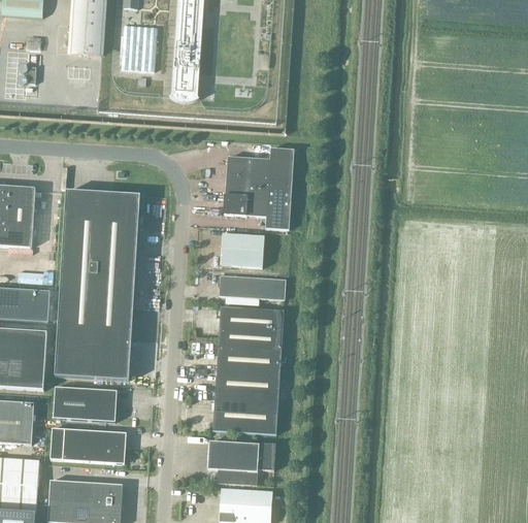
[(42,14),(43,0),(2,0),(1,11),(42,14)]
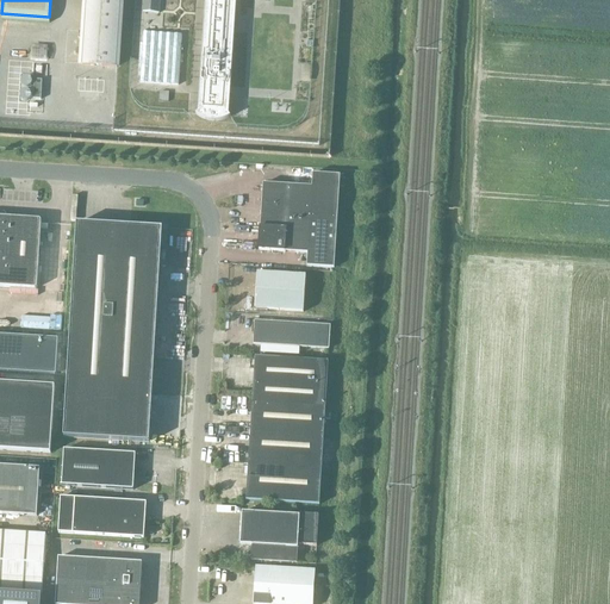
[(88,0),(85,58),(117,61),(122,0),(206,0),(199,110),(199,114),(229,117),(230,111),(237,0),(88,0)]
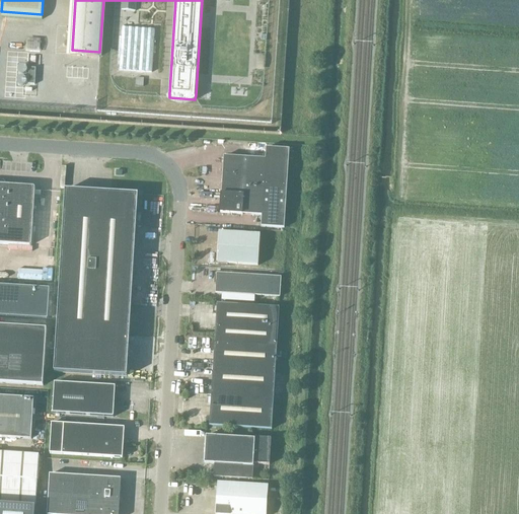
[(154,24),(122,22),(119,66),(152,68),(154,24)]
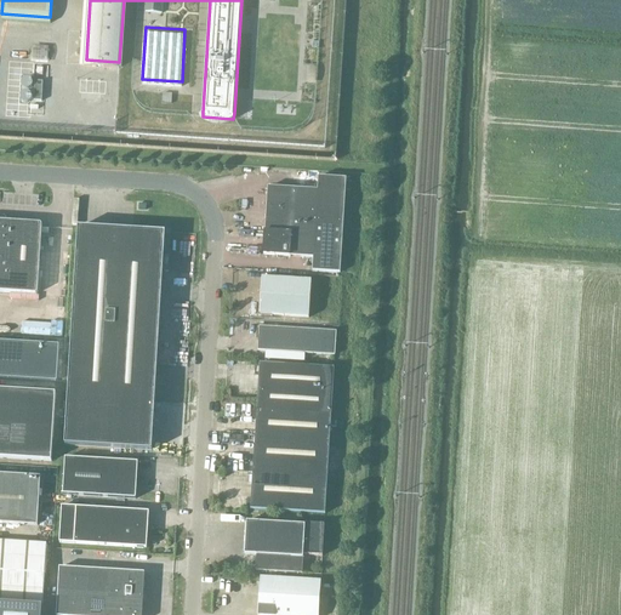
[(267,182),(263,250),(313,252),(312,266),(340,268),(346,174),(318,171),(317,184),(267,182)]
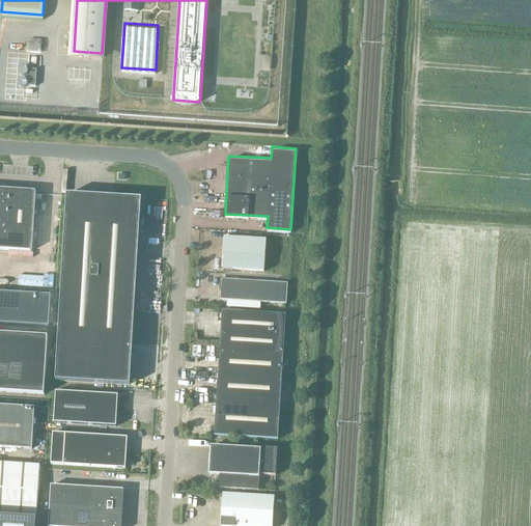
[(0,245),(30,247),(31,247),(32,247),(32,246),(32,245),(36,189),(36,188),(35,188),(35,187),(34,187),(0,184),(0,245)]
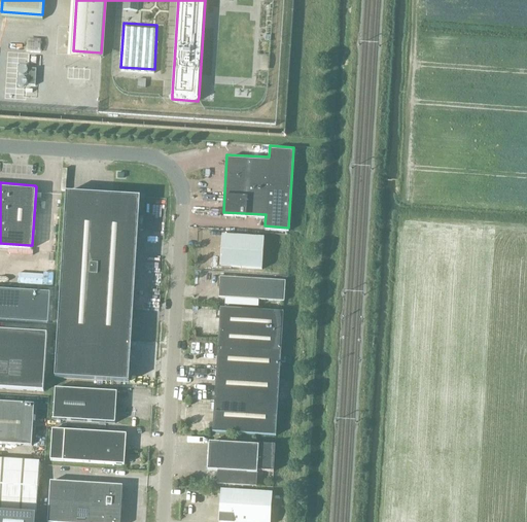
[(140,193),(67,188),(55,373),(129,378),(140,193)]
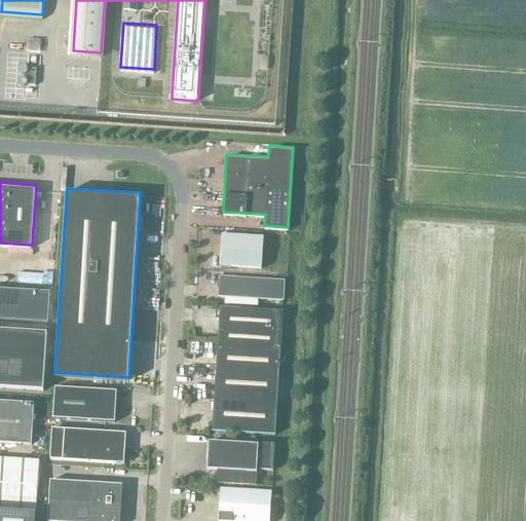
[(221,242),(220,242),(219,263),(230,263),(230,262),(261,264),(263,233),(222,231),(221,242)]
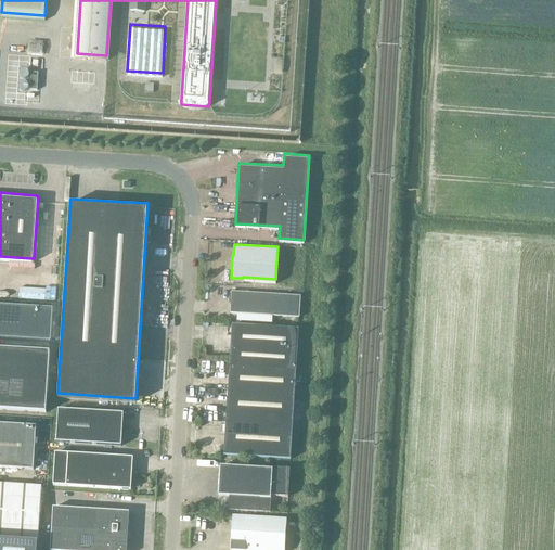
[(230,309),(299,314),(301,292),(232,288),(230,309)]
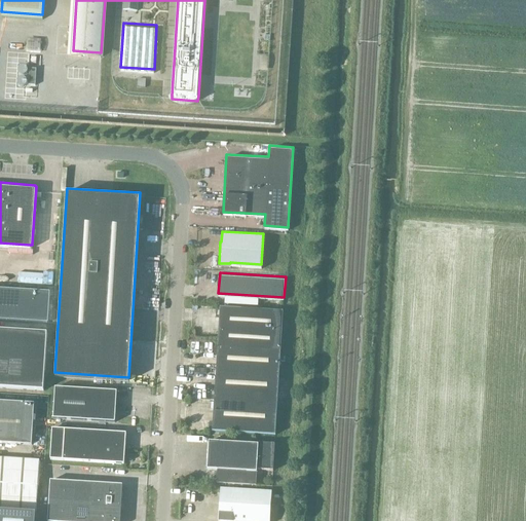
[(0,315),(48,320),(50,289),(0,285),(0,315)]
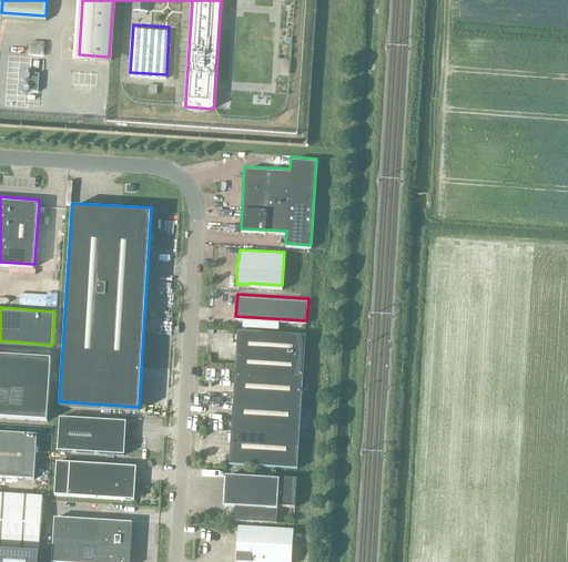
[(237,337),(235,370),(303,375),(305,331),(234,327),(233,337),(237,337)]
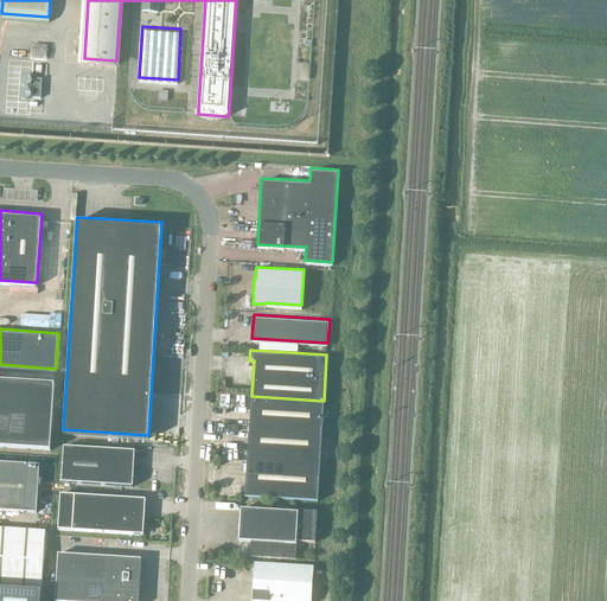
[(0,442),(51,446),(55,379),(0,376),(0,442)]
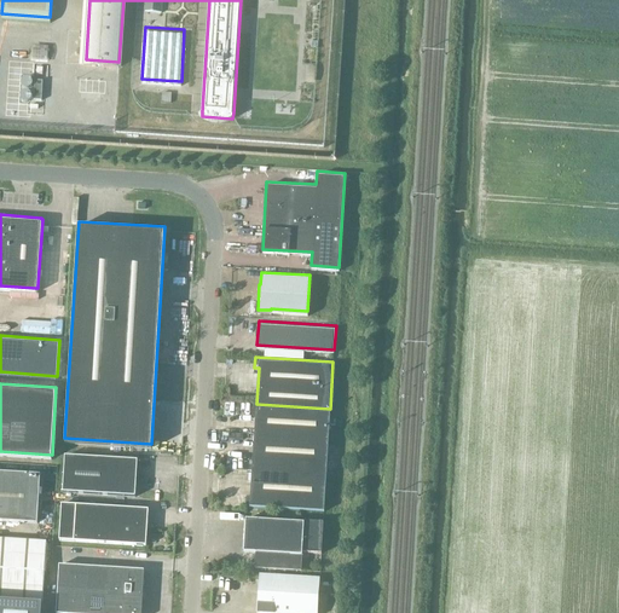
[(330,409),(256,404),(252,404),(252,415),(255,415),(253,456),(249,455),(248,466),(253,467),(250,492),(247,492),(246,502),(324,507),(330,409)]
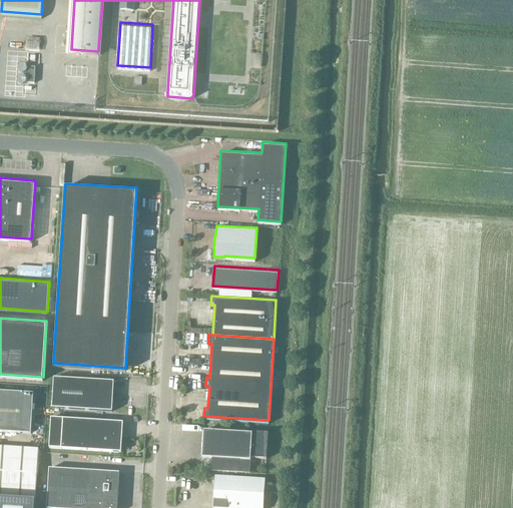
[(54,374),(52,404),(112,408),(114,378),(54,374)]
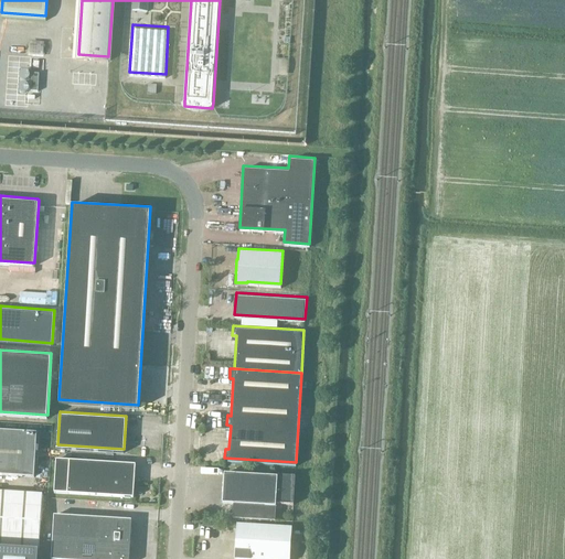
[(0,470),(34,473),(36,429),(0,426),(0,470)]
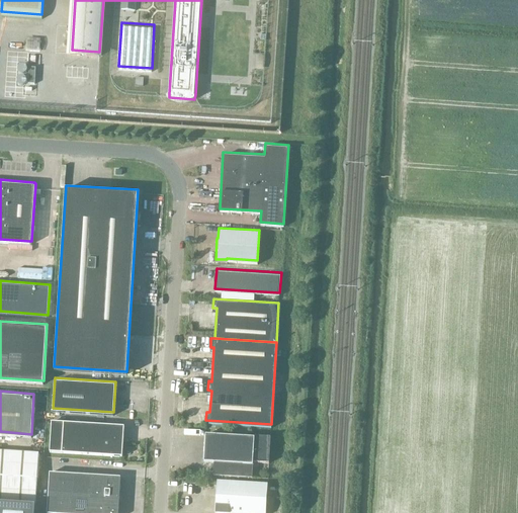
[(50,448),(122,452),(124,423),(52,418),(50,448)]
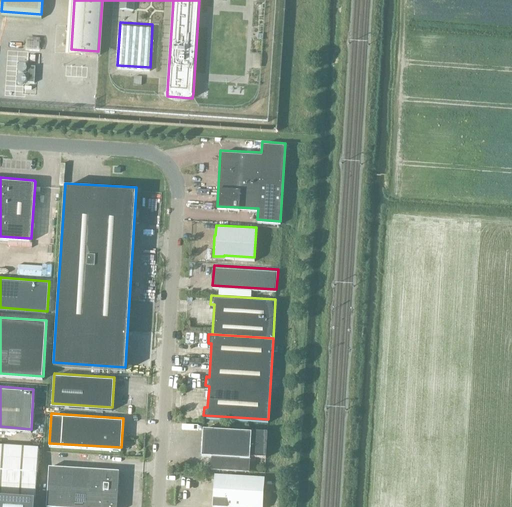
[(212,454),(211,466),(239,467),(249,468),(250,453),(266,454),(268,428),(251,427),(251,429),(203,426),(202,453),(212,454)]
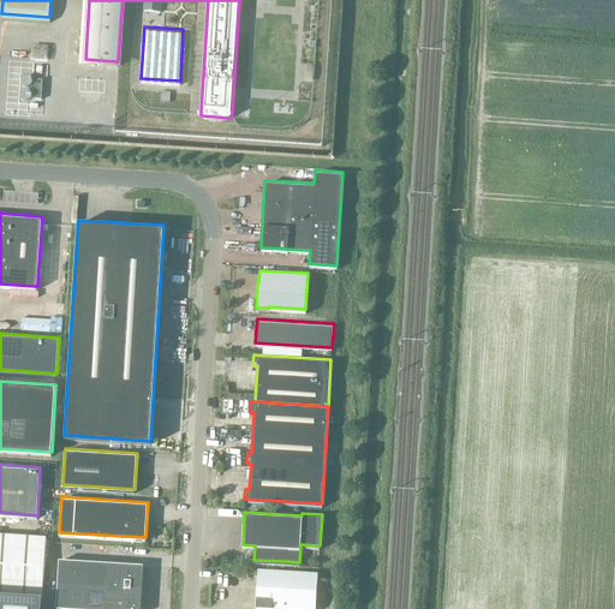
[(41,608),(47,533),(0,530),(0,608),(41,608)]
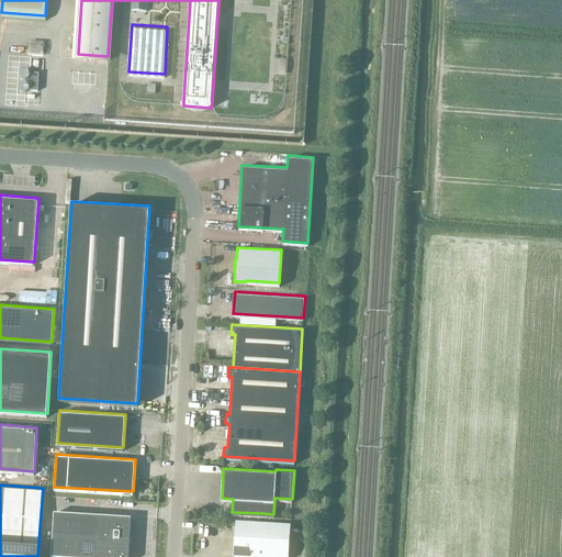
[(54,510),(53,532),(68,533),(69,511),(54,510)]
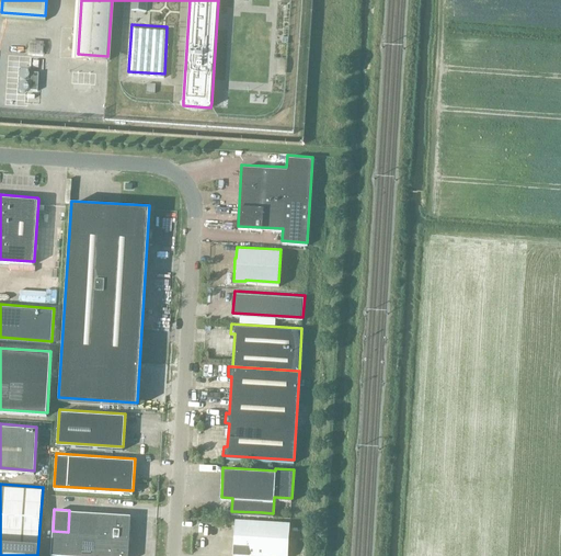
[(68,532),(83,533),(84,510),(69,510),(68,532)]
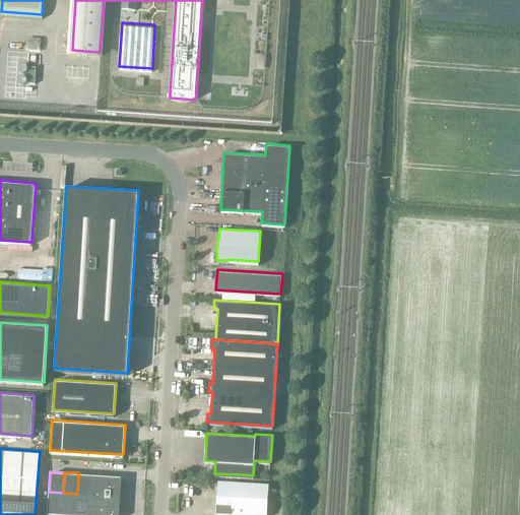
[(77,494),(91,495),(92,473),(78,472),(77,494)]
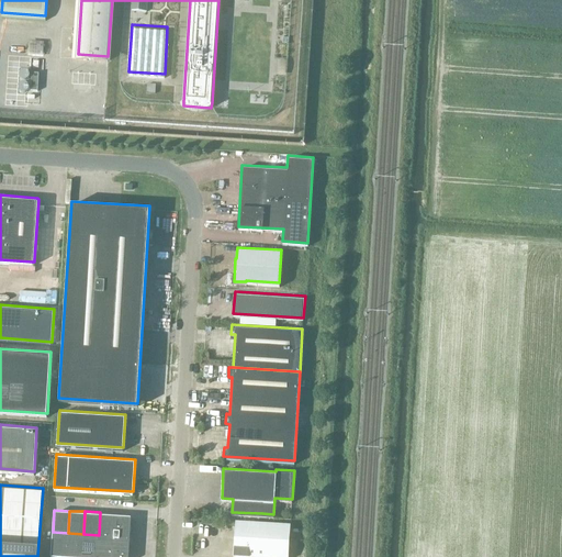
[(99,535),(114,535),(115,513),(100,512),(99,535)]
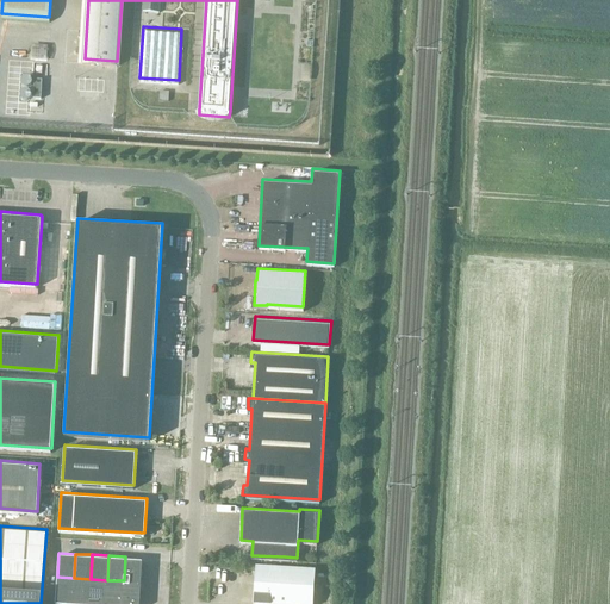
[(125,556),(124,580),(141,581),(143,558),(125,556)]
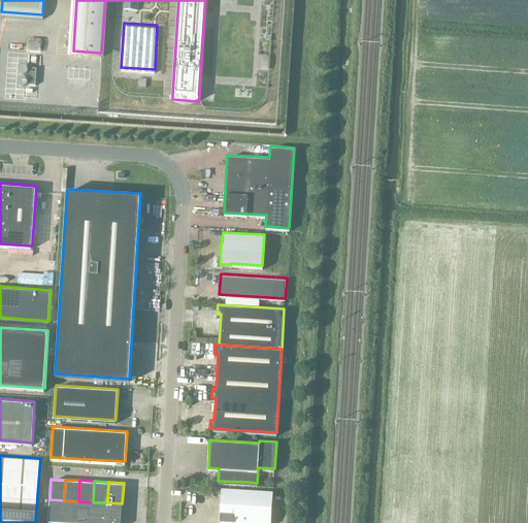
[(270,522),(273,489),(222,486),(220,519),(261,522),(260,522),(270,522)]
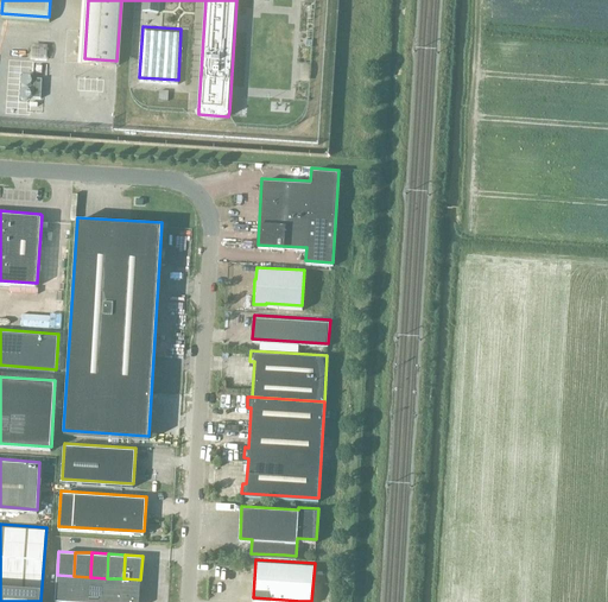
[(56,599),(73,600),(74,576),(57,575),(56,599)]
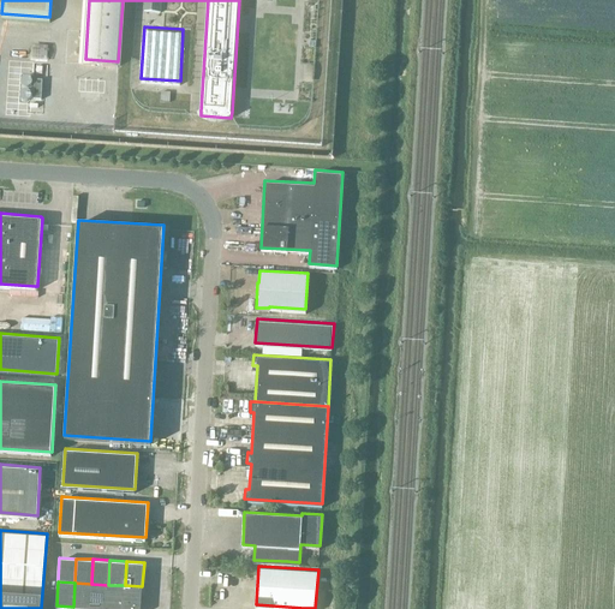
[(73,607),(90,608),(91,584),(75,583),(73,607)]
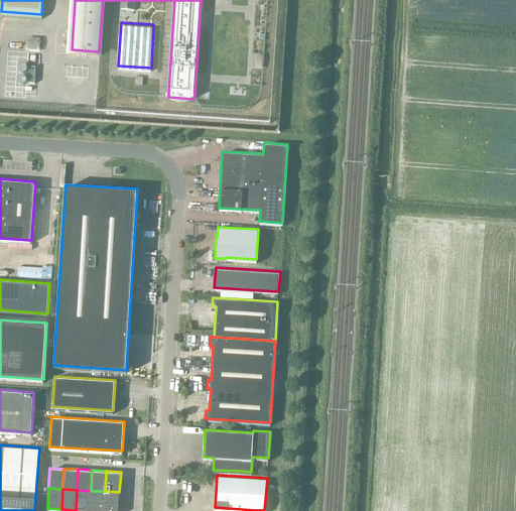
[(76,510),(90,510),(91,491),(77,490),(76,510)]
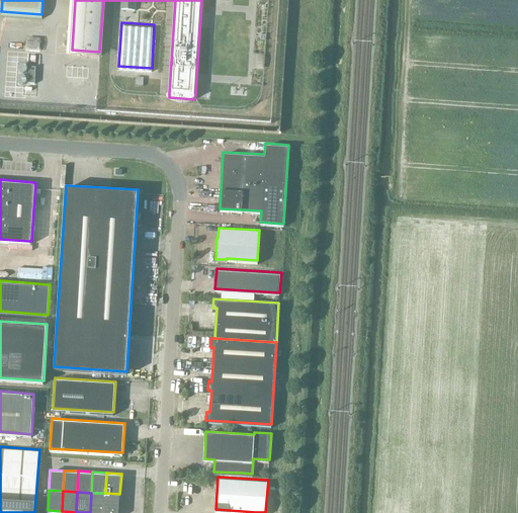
[(90,512),(92,512),(103,512),(105,493),(91,493),(90,512)]
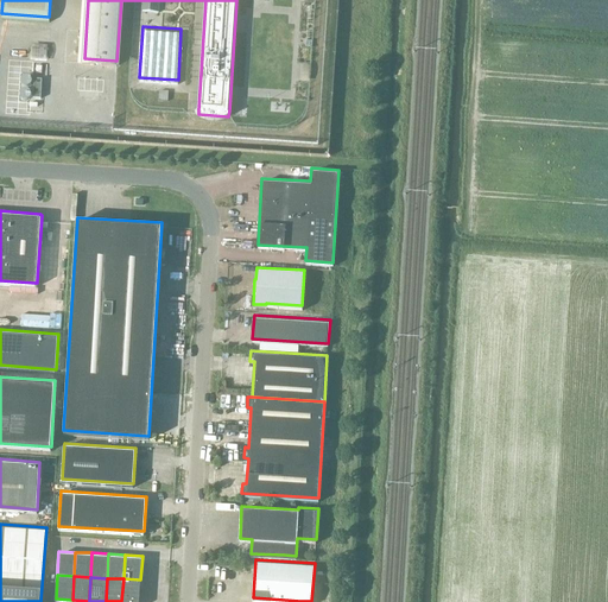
[(124,578),(121,601),(139,601),(140,580),(124,578)]
